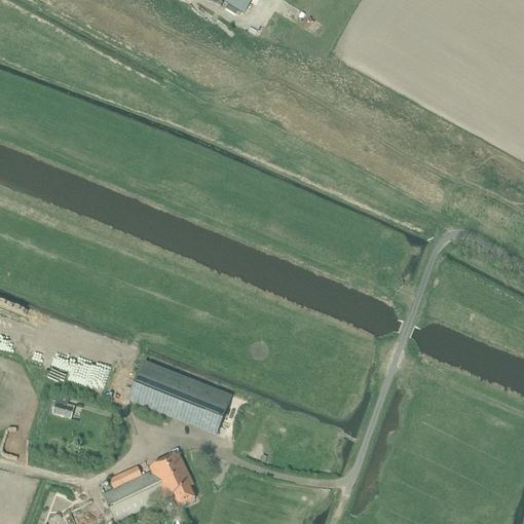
[(222,0),(242,12),(250,0),(222,0)]
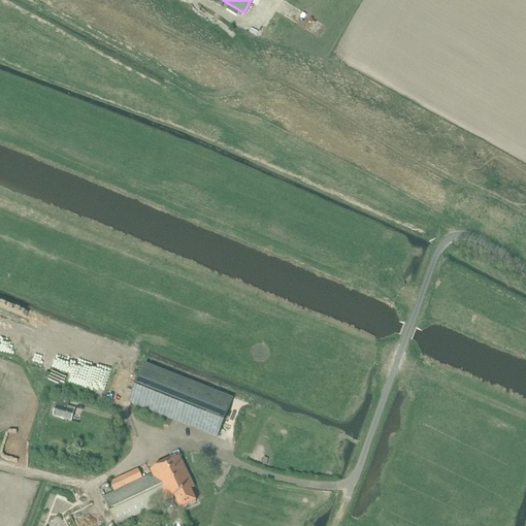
[(129,401),(216,435),(230,399),(143,364),(129,401)]
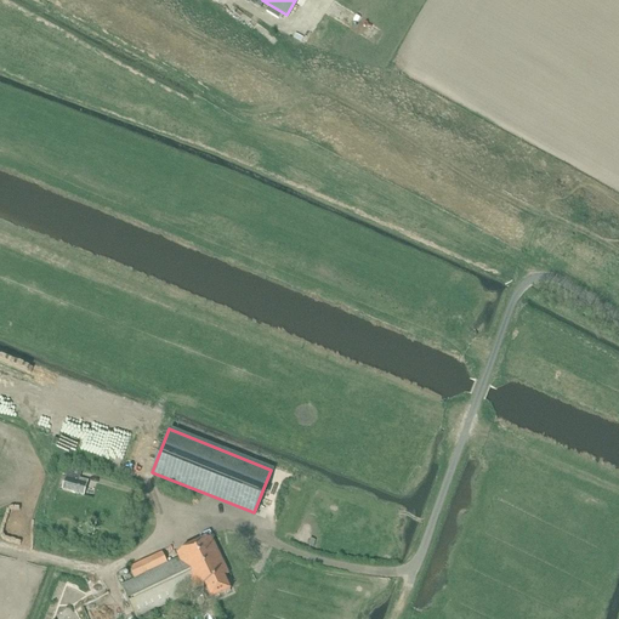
[(67,466),(60,488),(83,494),(86,480),(78,477),(80,470),(67,466)]
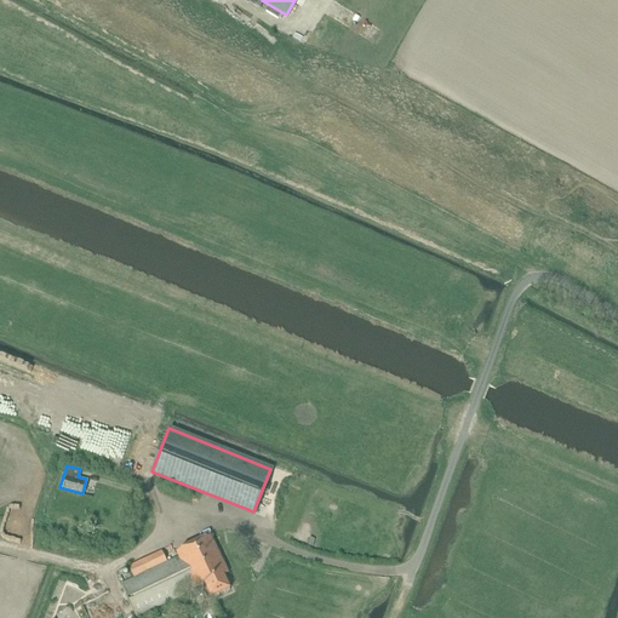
[(193,588),(223,574),(222,573),(228,571),(210,534),(176,550),(178,555),(166,561),(161,549),(129,565),(135,578),(121,584),(136,614),(193,588)]
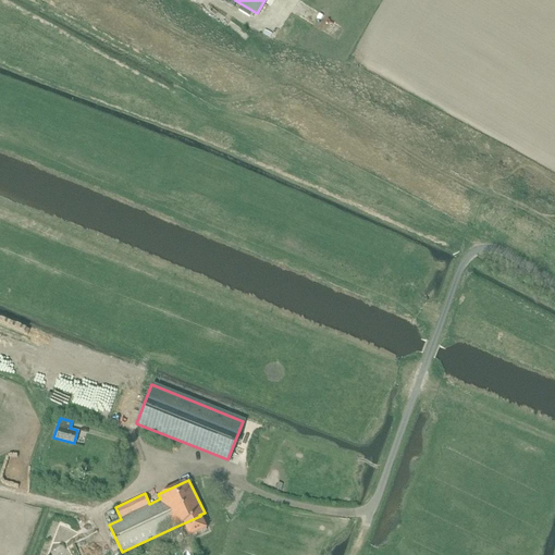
[(206,527),(200,516),(183,523),(188,535),(206,527)]
